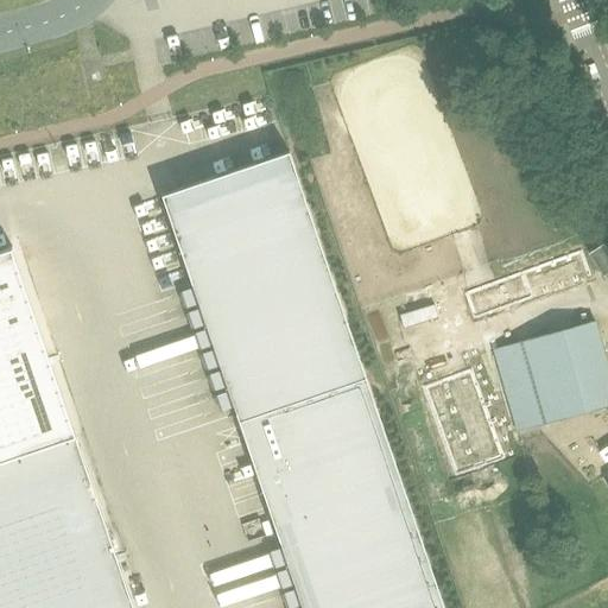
[(303,607),(444,607),(290,152),(163,195),(303,607)]
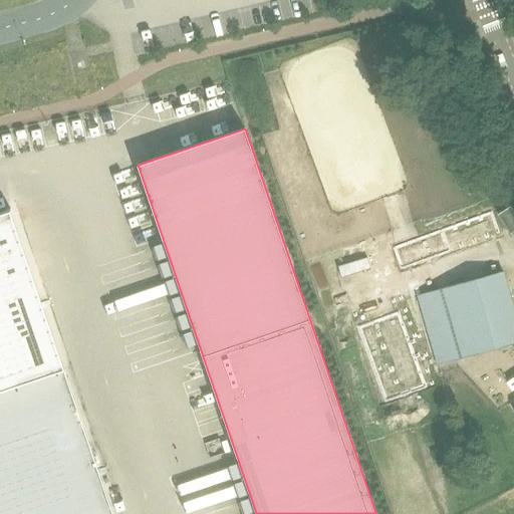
[(11,208),(0,211),(0,389),(65,367),(11,208)]
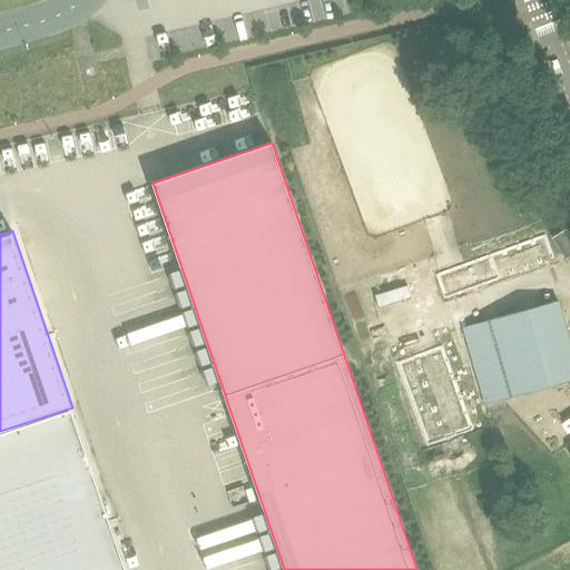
[(551,261),(542,236),(432,277),(442,303),(551,261)]
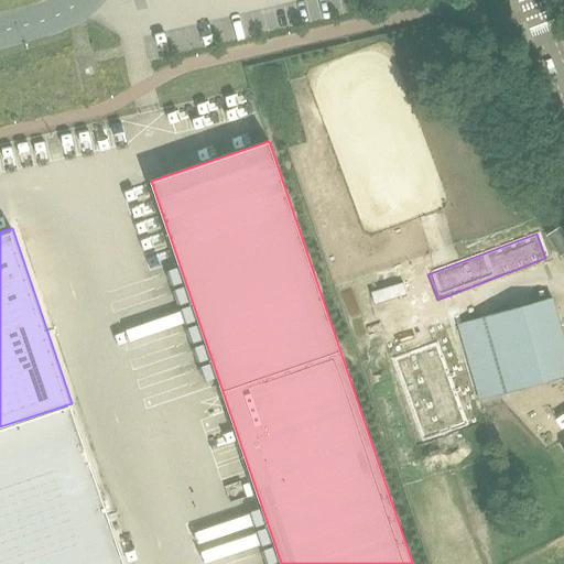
[(480,394),(563,375),(563,325),(556,291),(462,312),(480,394)]
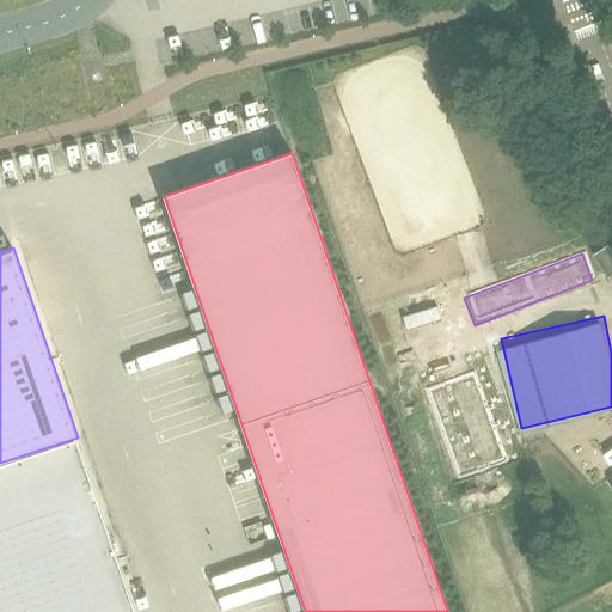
[(416,379),(457,484),(516,463),(505,432),(509,429),(499,401),(494,402),(476,356),(416,379)]
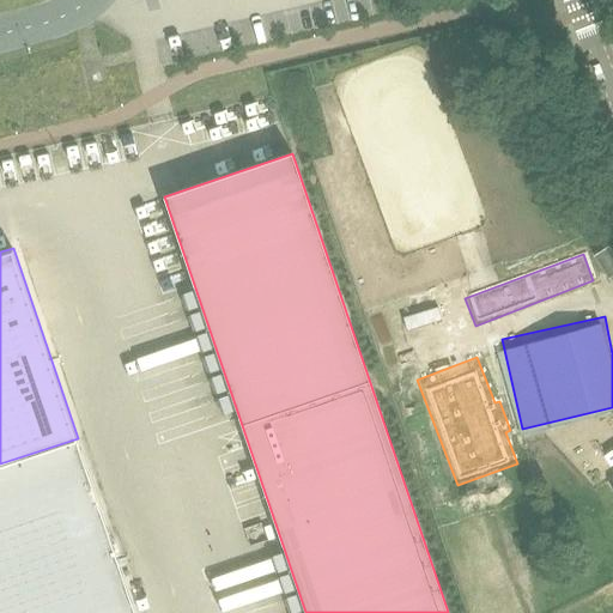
[(137,612),(78,438),(0,463),(0,612),(137,612)]
